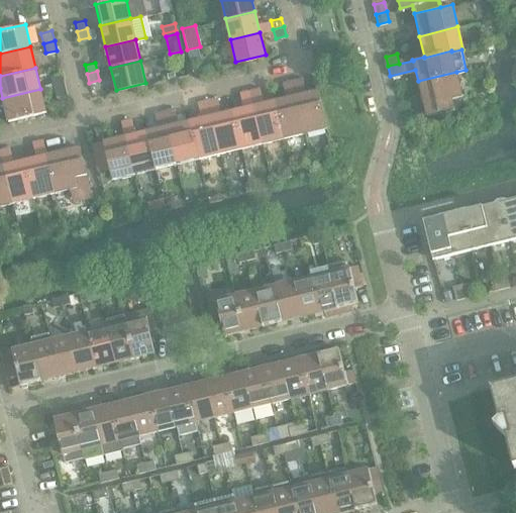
[(451,97),(461,94),(456,72),(418,81),(423,103),(426,115),(453,108),(451,97)]
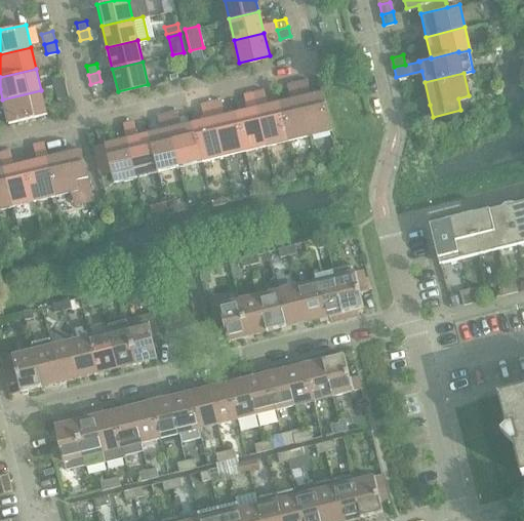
[(63,74),(51,77),(54,87),(66,84),(63,74)]
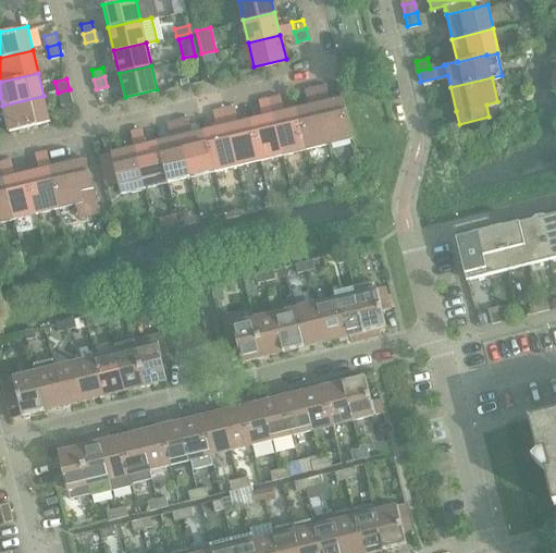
[(314,85),(328,143),(351,136),(342,96),(330,98),(325,83),(314,85)]
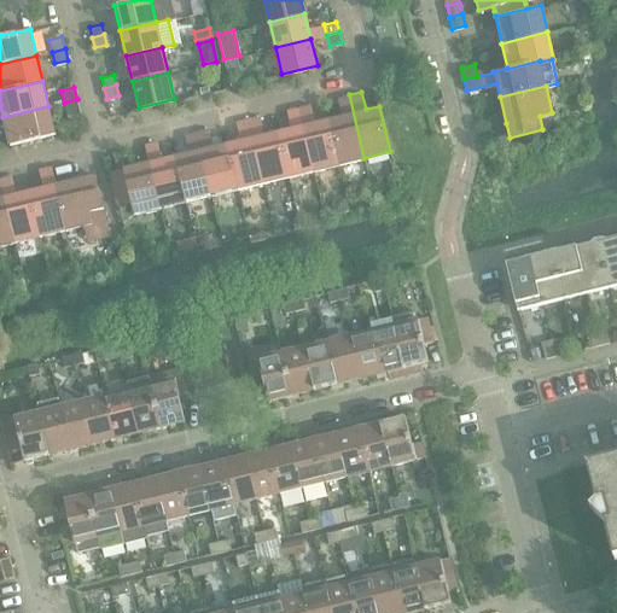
[(337,97),(342,115),(327,118),(338,164),(364,158),(349,94),(337,97)]
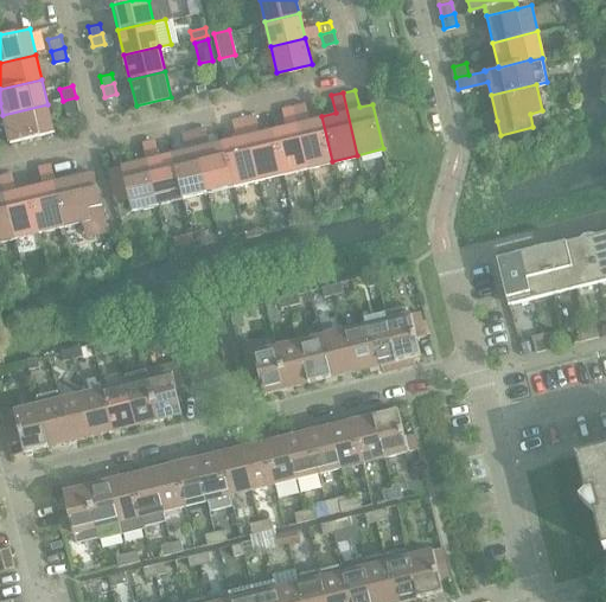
[(76,97),(63,101),(65,111),(78,109),(76,97)]
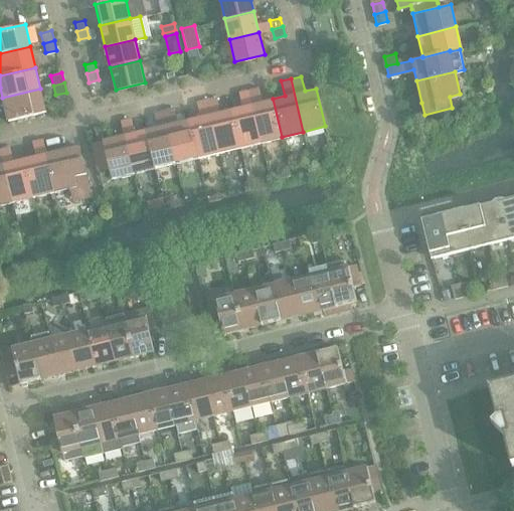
[(259,87),(248,89),(261,142),(282,137),(273,99),(262,101),(259,87)]
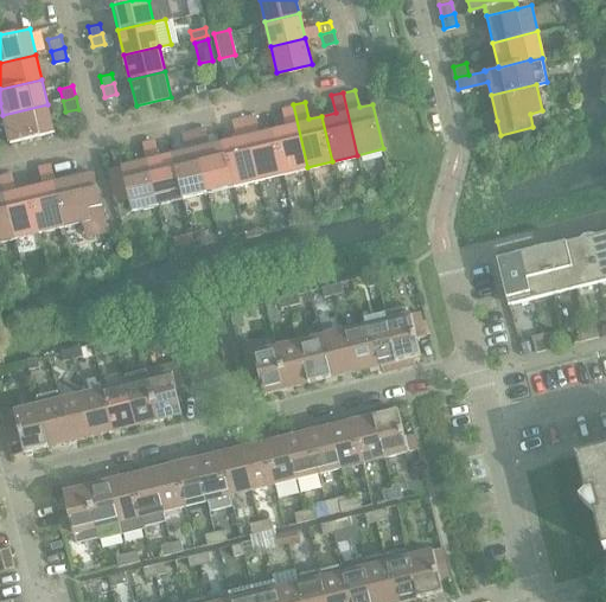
[(48,104),(2,115),(10,141),(53,130),(48,104)]
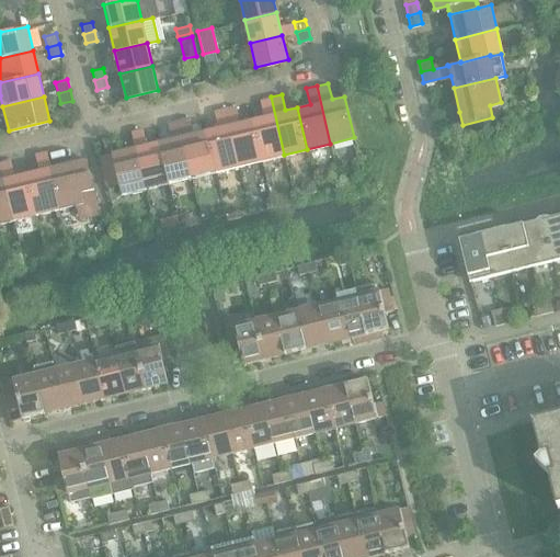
[(260,99),(264,115),(251,118),(261,160),(284,155),(271,97),(260,99)]
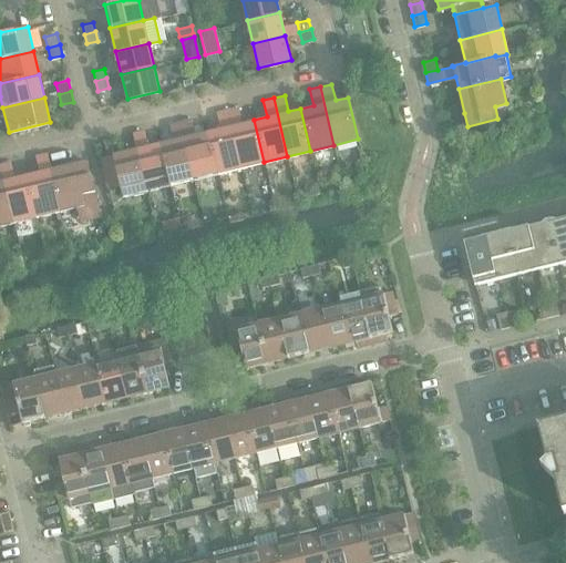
[(238,106),(227,109),(240,167),(264,162),(254,120),(242,122),(238,106)]
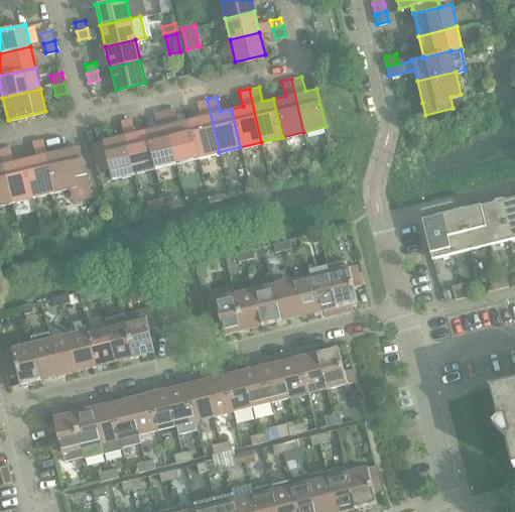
[(201,116),(188,119),(198,157),(219,152),(207,99),(197,101),(201,116)]
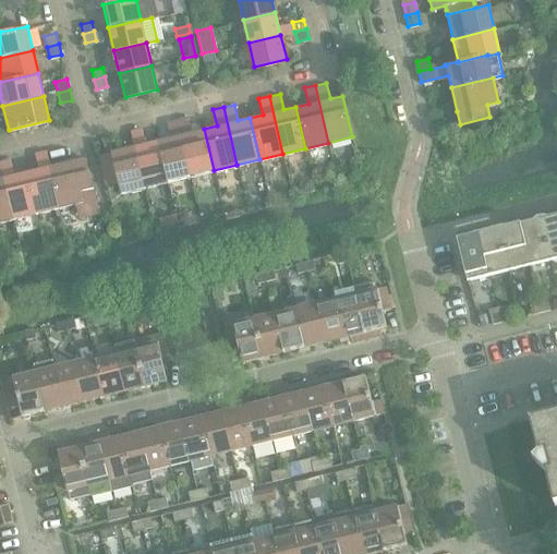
[(188,116),(177,118),(190,176),(214,170),(204,129),(191,132),(188,116)]
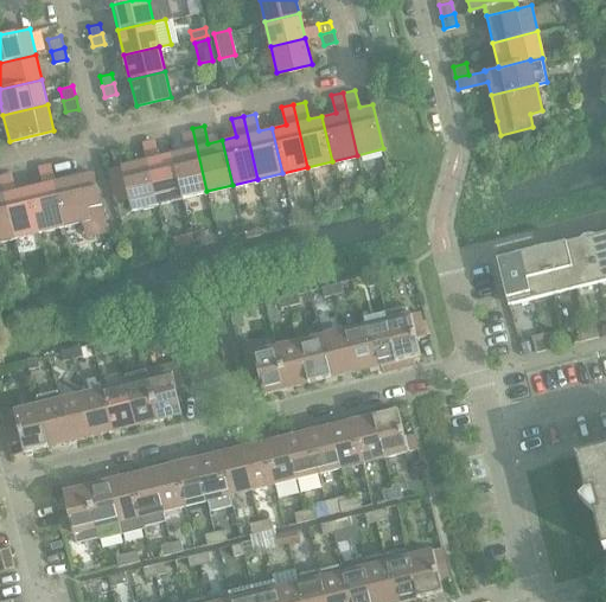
[(185,148),(171,152),(182,197),(206,191),(192,128),(180,132),(185,148)]
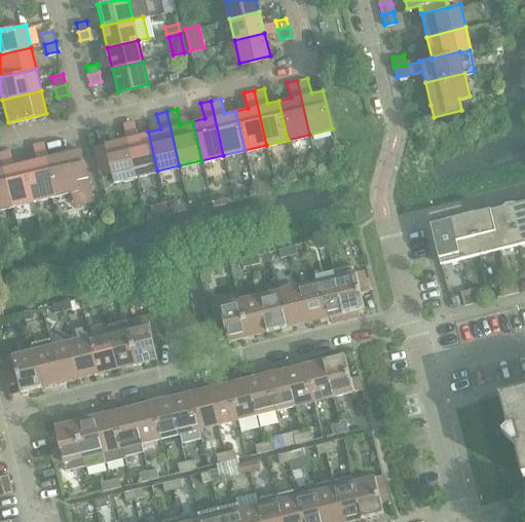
[(134,119),(122,121),(126,137),(136,176),(157,171),(148,132),(137,135),(134,119)]
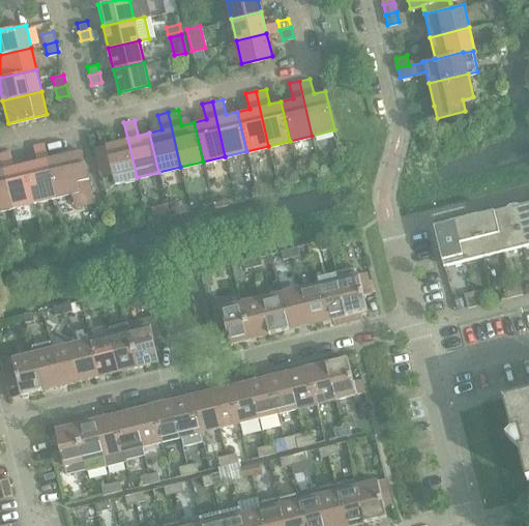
[(127,138),(93,146),(100,174),(112,172),(114,182),(137,177),(127,138)]
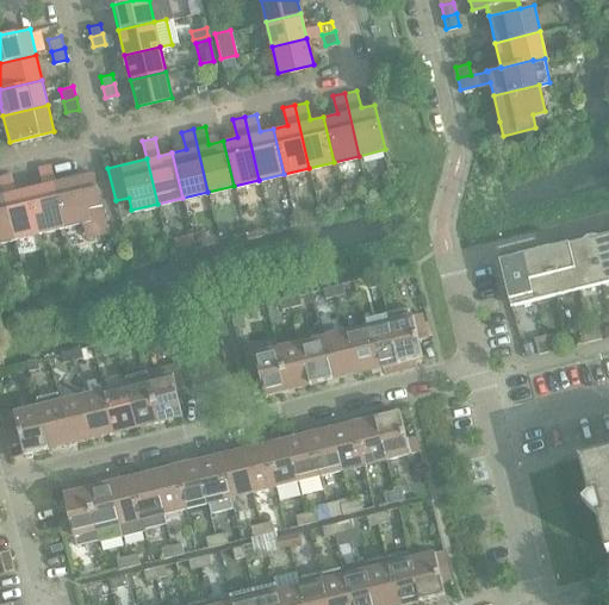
[(38,166),(42,184),(29,187),(39,232),(64,226),(54,181),(55,180),(50,163),(38,166)]
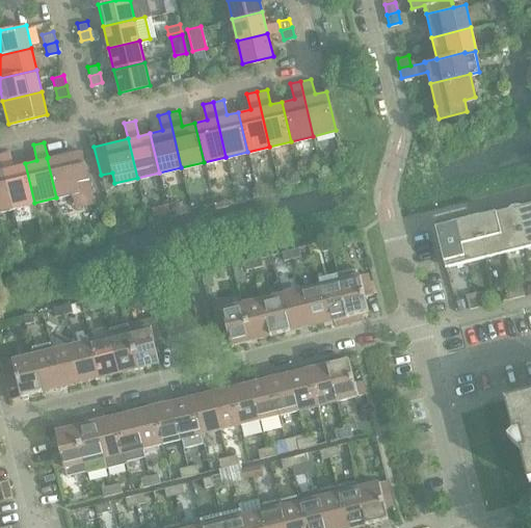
[(48,157),(47,158),(56,198),(72,193),(74,206),(94,202),(81,150),(48,157)]
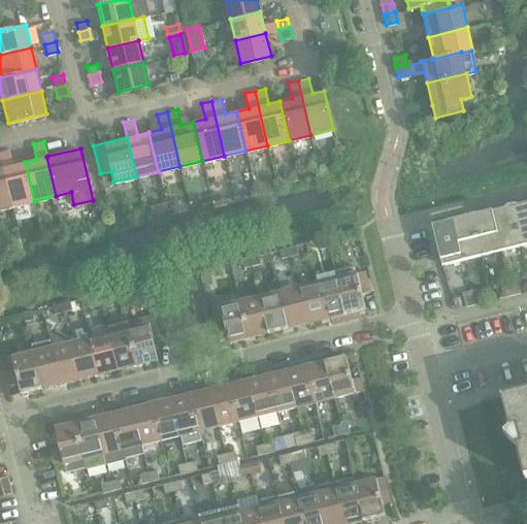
[(9,150),(0,152),(0,156),(12,206),(34,201),(25,162),(13,164),(9,150)]
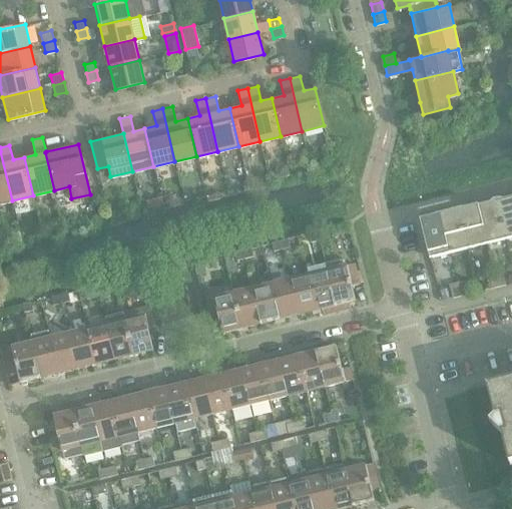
[(0,202),(12,200),(0,151),(0,202)]
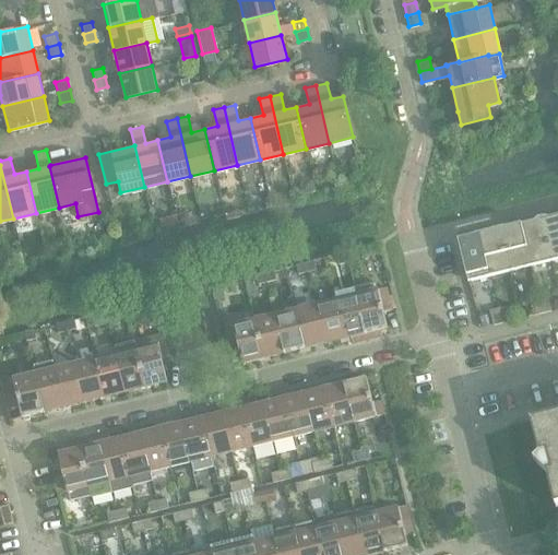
[(305,177),(300,184),(301,190),(313,187),(311,175),(305,177)]
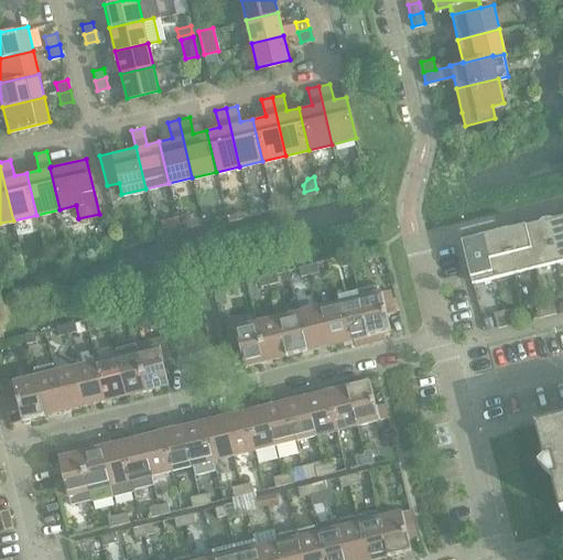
[(562,214),(544,219),(555,260),(562,258),(562,214)]
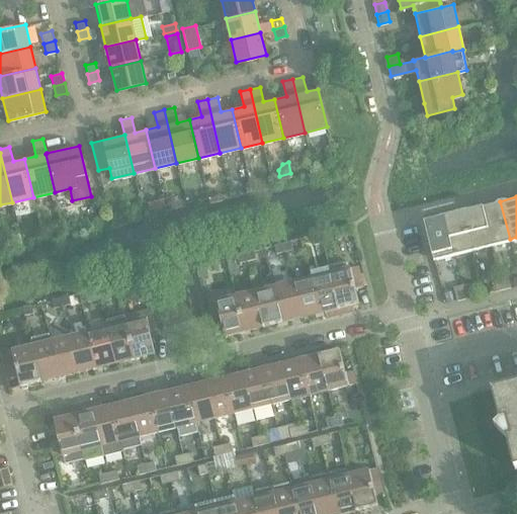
[(162,197),(147,200),(149,206),(164,203),(162,197)]
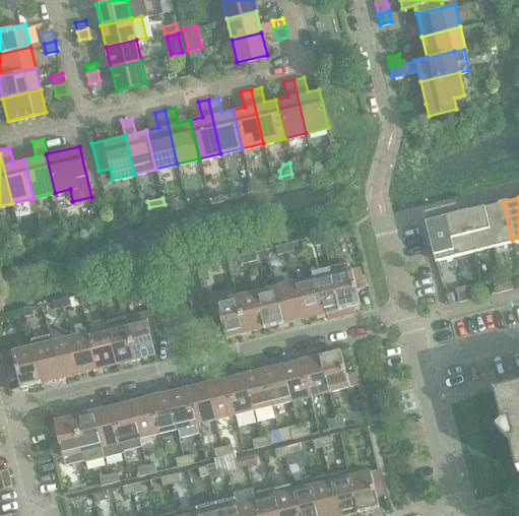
[(502,202),(483,206),(493,245),(512,240),(502,202)]
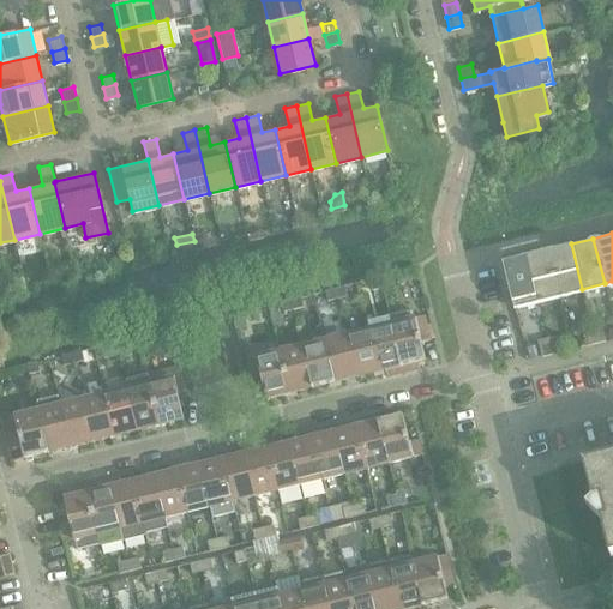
[(571,243),(548,249),(559,294),(582,289),(571,243)]
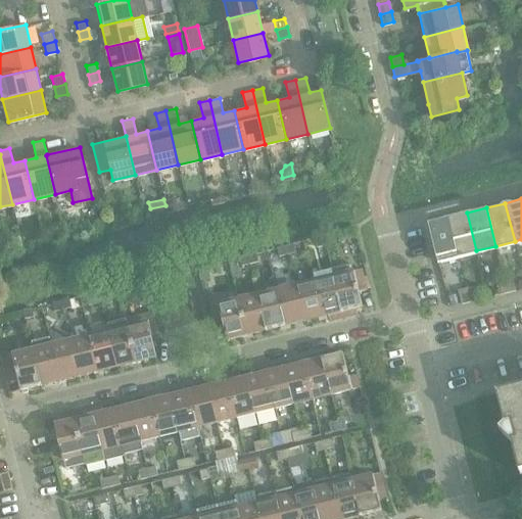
[(467,213),(448,218),(458,255),(476,250),(467,213)]
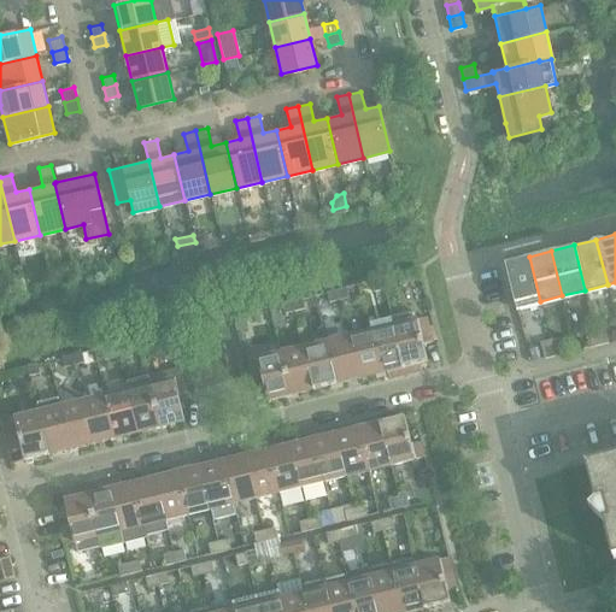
[(506,265),(506,266),(506,268),(516,307),(540,301),(529,257),(511,260),(510,262),(509,262),(508,264),(506,265)]
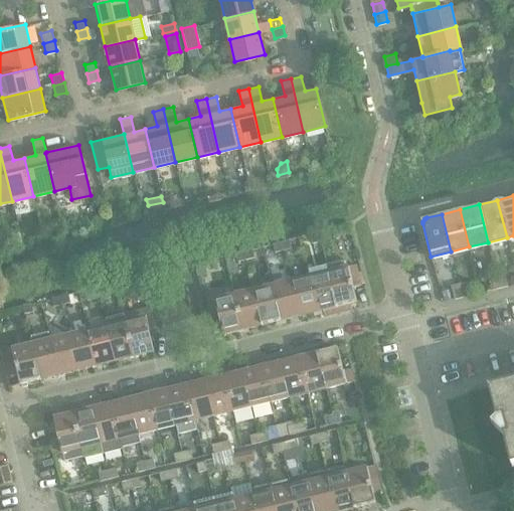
[(320,239),(318,230),(309,232),(311,241),(320,239)]
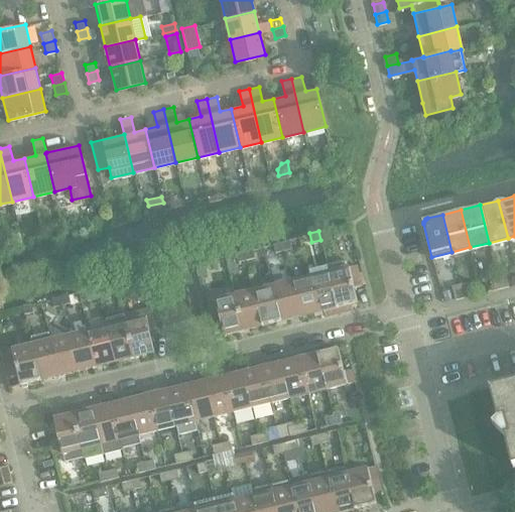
[(289,238),(281,240),(283,249),(291,247),(289,238)]
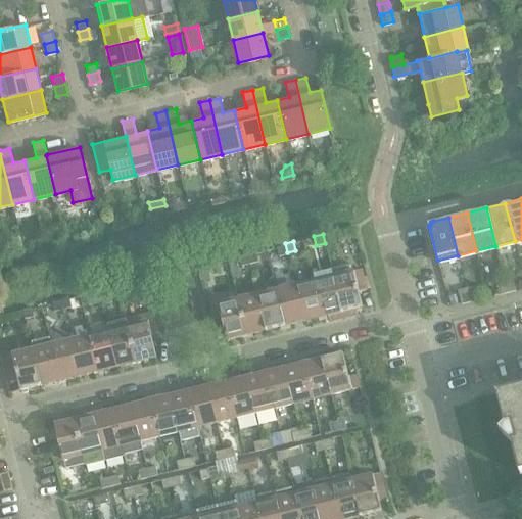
[(285,243),(276,245),(278,254),(287,252),(285,243)]
